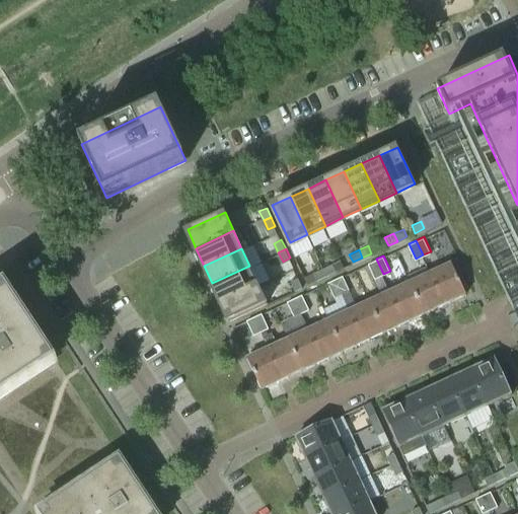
[(376,259),(369,263),(376,277),(383,274),(376,259)]
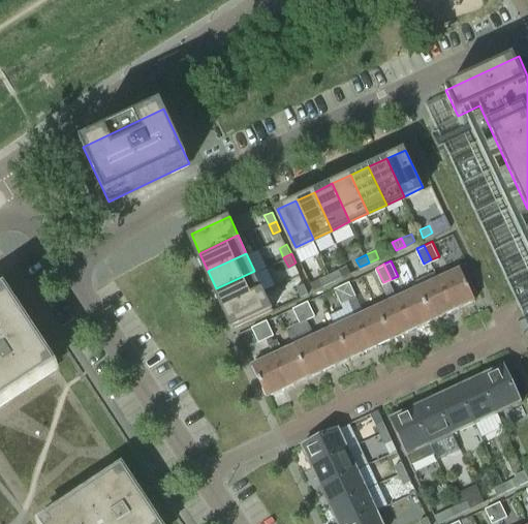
[(439,275),(454,307),(475,297),(461,266),(439,275)]
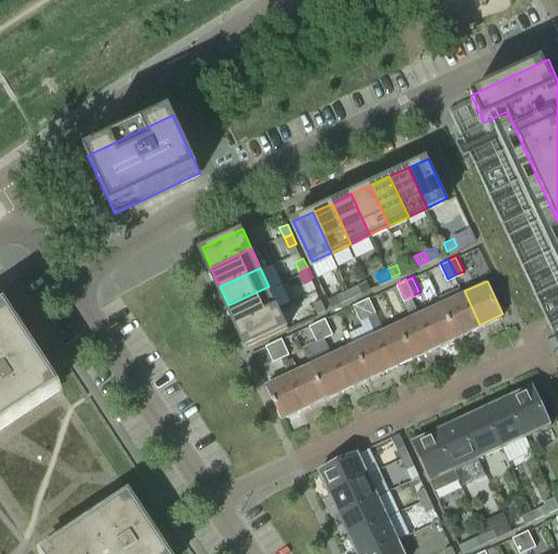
[(348,287),(352,295),(361,291),(358,282),(348,287)]
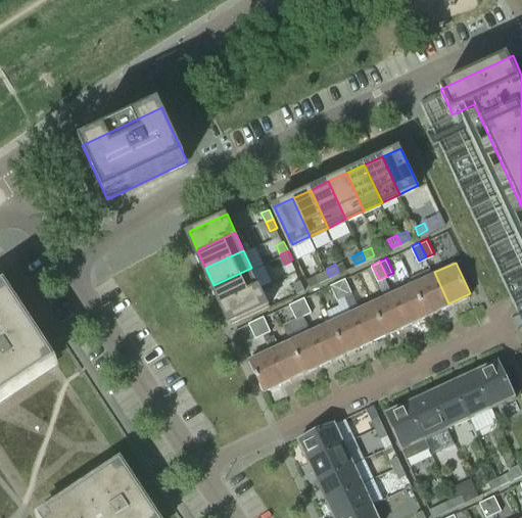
[(261,286),(251,268),(214,285),(222,303),(261,286)]
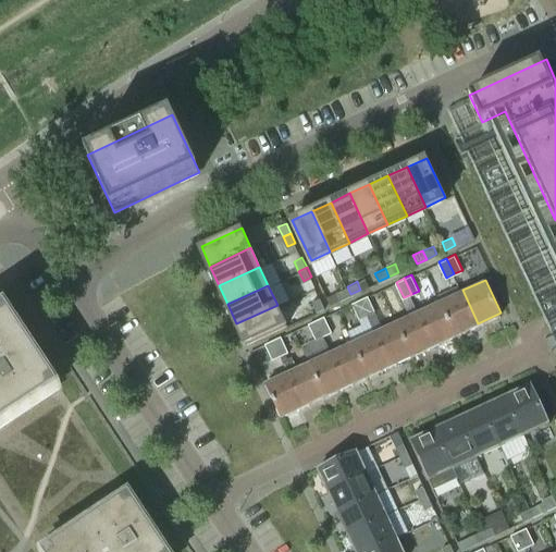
[(350,294),(347,286),(337,291),(341,298),(350,294)]
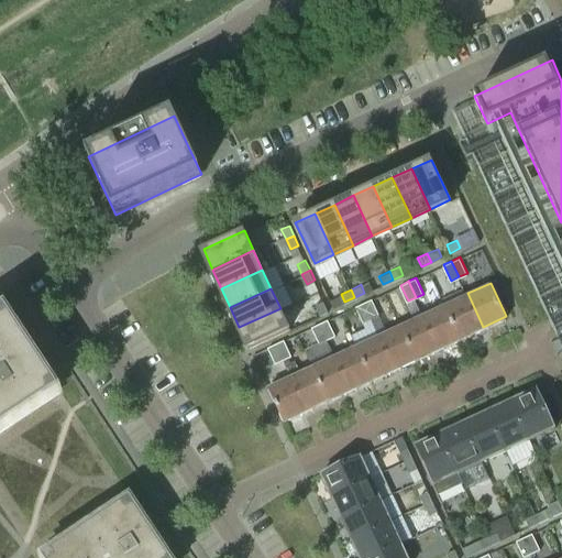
[(461,337),(483,327),(467,293),(445,304),(461,337)]
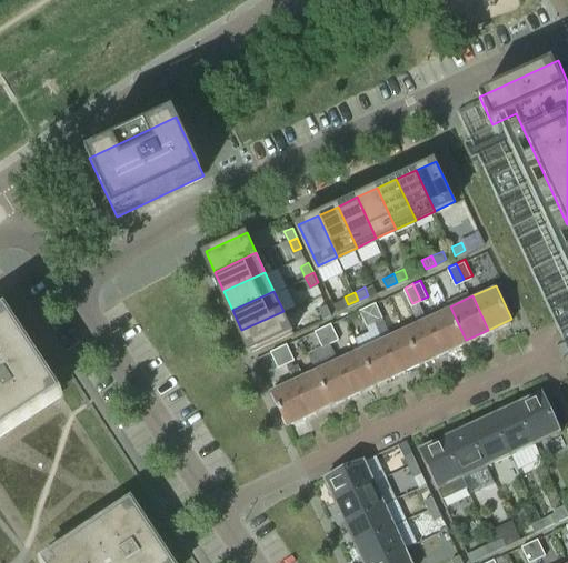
[(345,297),(335,301),(338,310),(348,304),(345,297)]
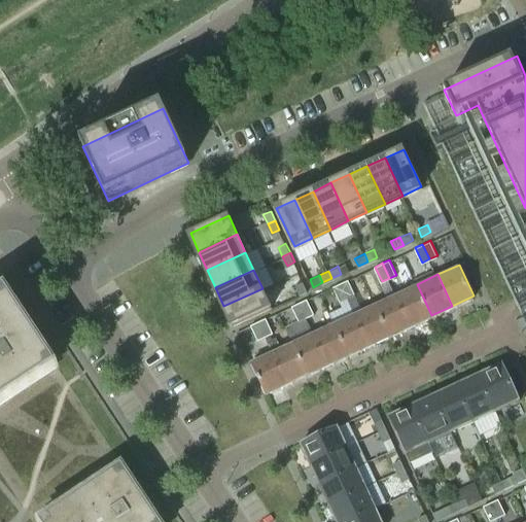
[(348,278),(341,282),(348,298),(355,293),(348,278)]
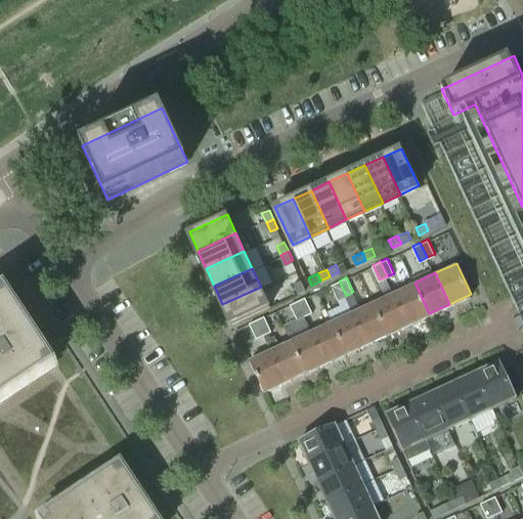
[(298,291),(306,288),(301,278),(294,282),(298,291)]
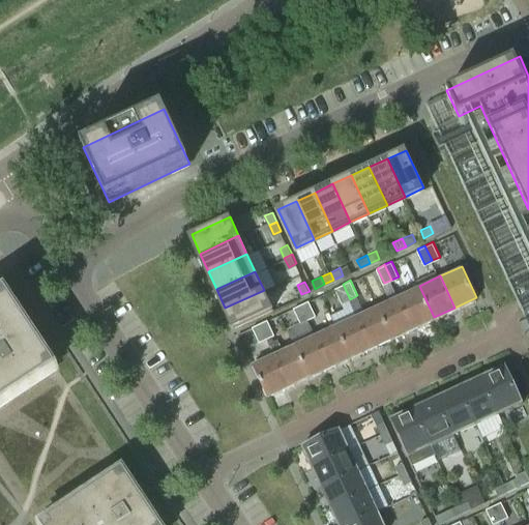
[(343,284),(335,287),(343,302),(350,299),(343,284)]
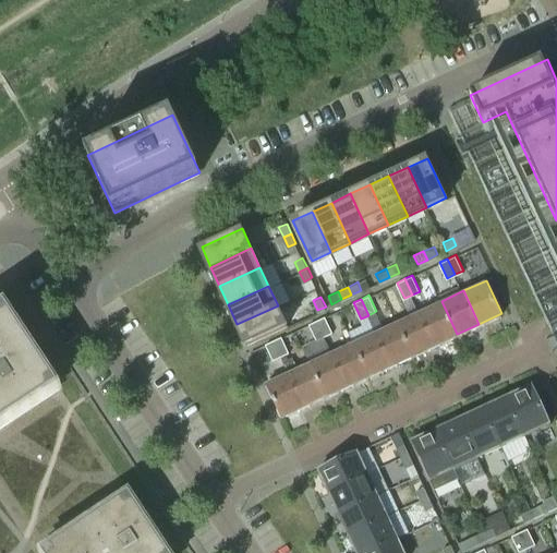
[(457,334),(442,301),(420,311),(435,345),(457,334)]
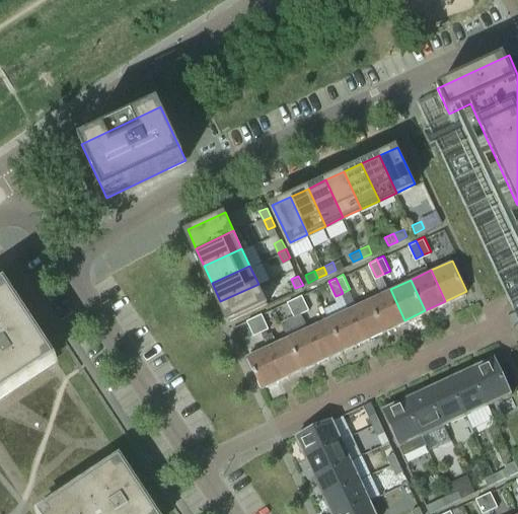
[(220,301),(229,319),(267,302),(259,284),(220,301)]
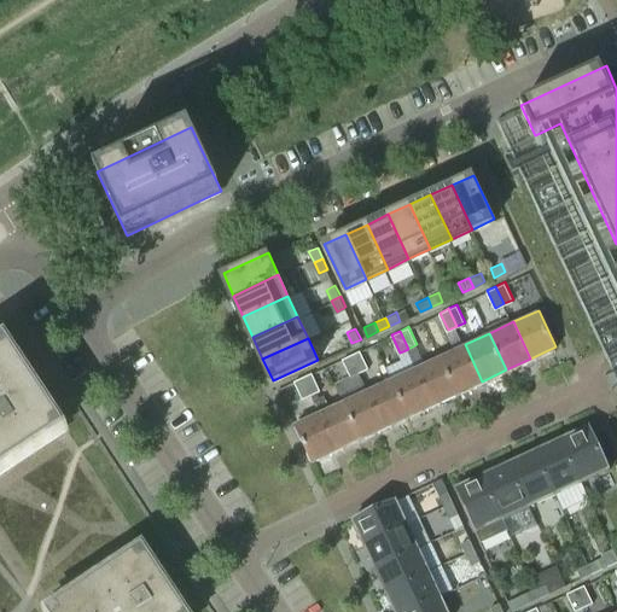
[(0,468),(51,435),(44,425),(58,415),(60,419),(62,418),(40,385),(31,391),(22,376),(30,369),(12,343),(0,350),(0,468)]
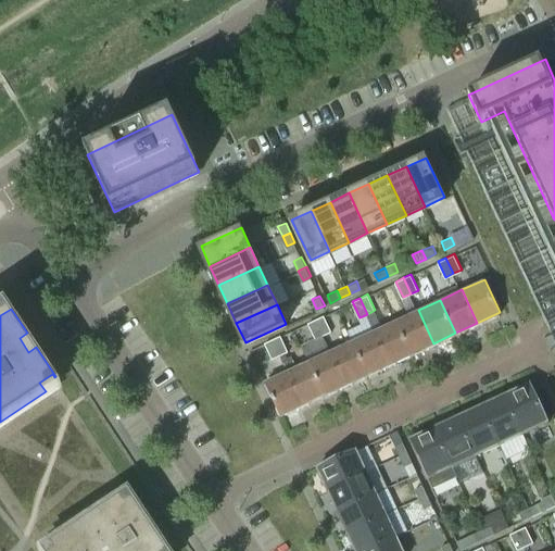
[(412,353),(433,343),(418,310),(396,320),(412,353)]
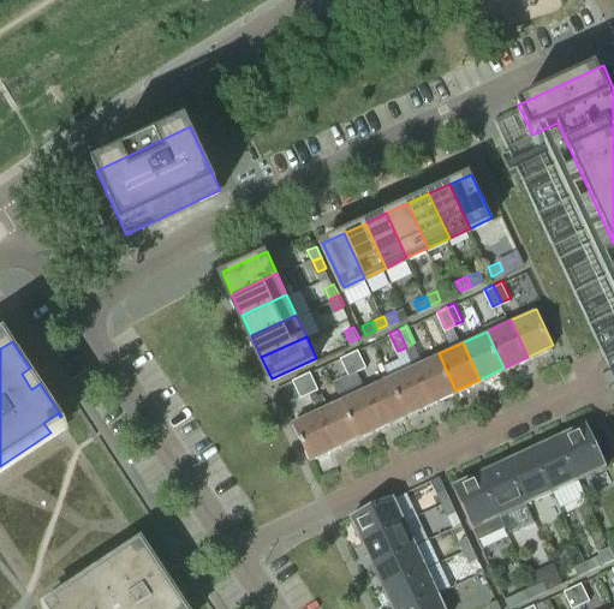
[(358,347),(350,351),(358,369),(367,365),(358,347)]
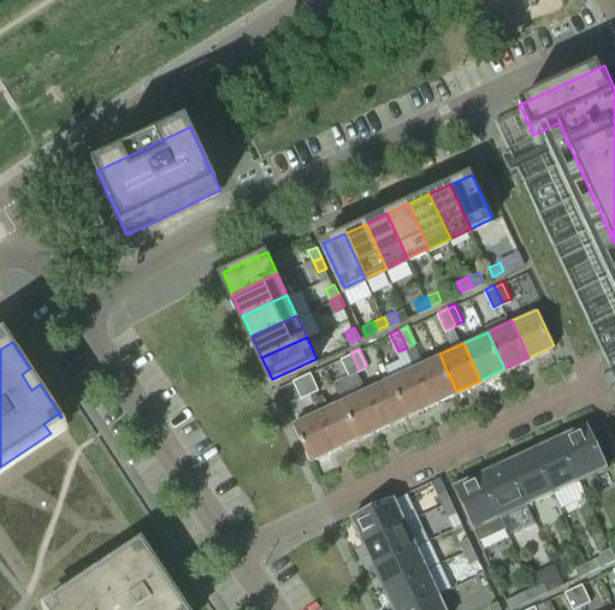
[(350,351),(342,356),(350,374),(359,369),(350,351)]
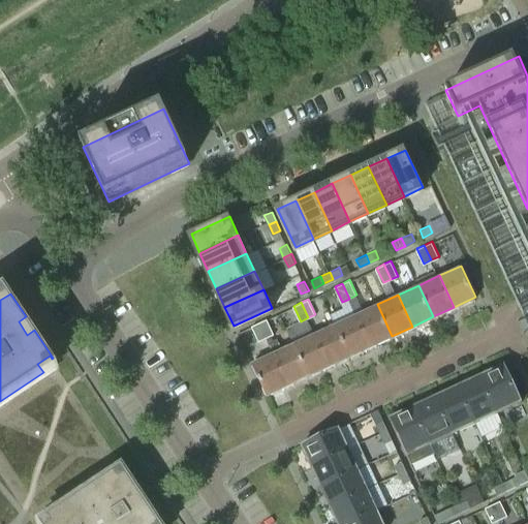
[(392,336),(377,304),(356,314),(371,345),(392,336)]
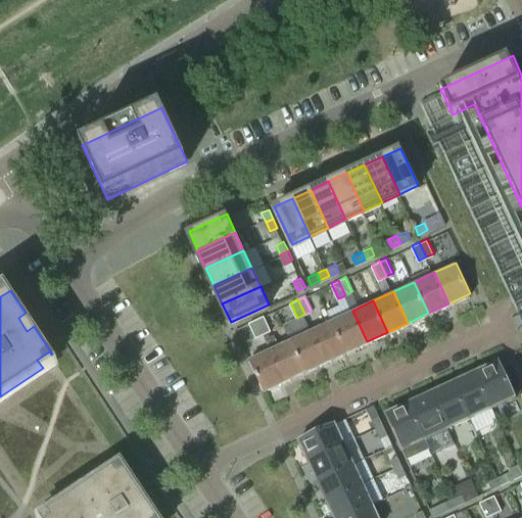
[(346,351),(367,341),(352,311),(332,320),(346,351)]
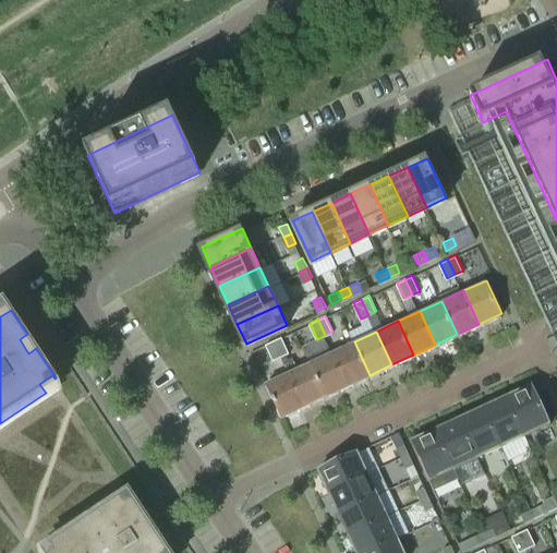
[(281,335),(274,339),(281,356),(289,351),(281,335)]
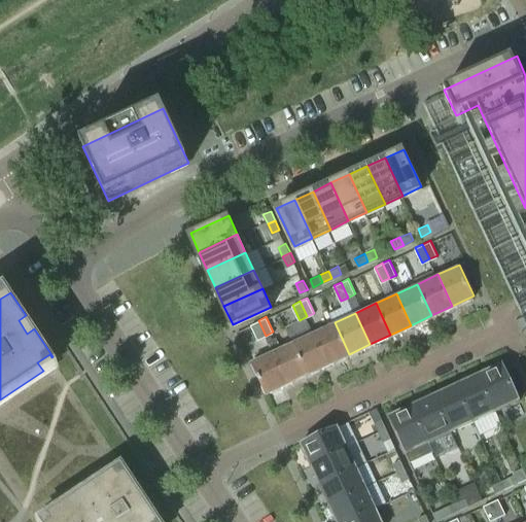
[(258,320),(251,323),(258,339),(266,336),(258,320)]
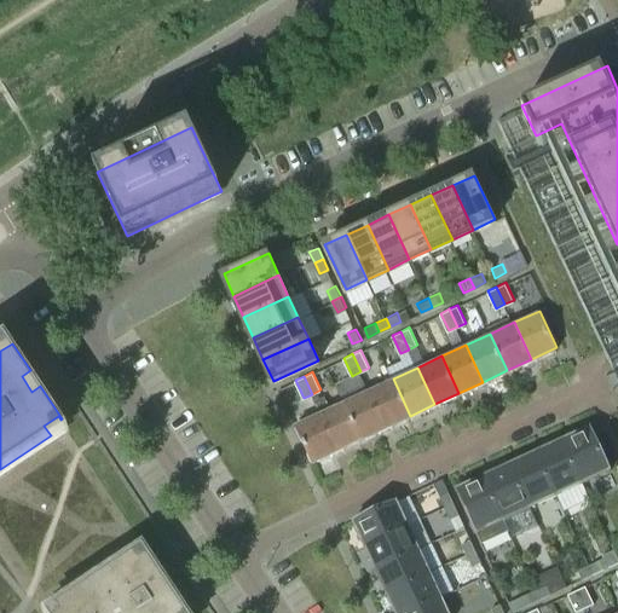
[(393,379),(369,389),(386,427),(410,416),(393,379)]
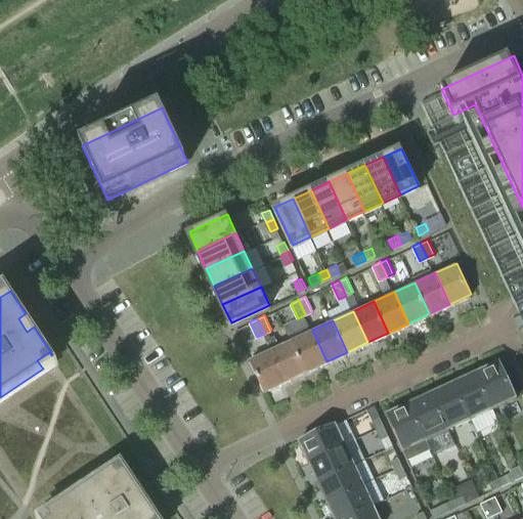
[(327,361),(312,330),(292,339),(306,371),(327,361)]
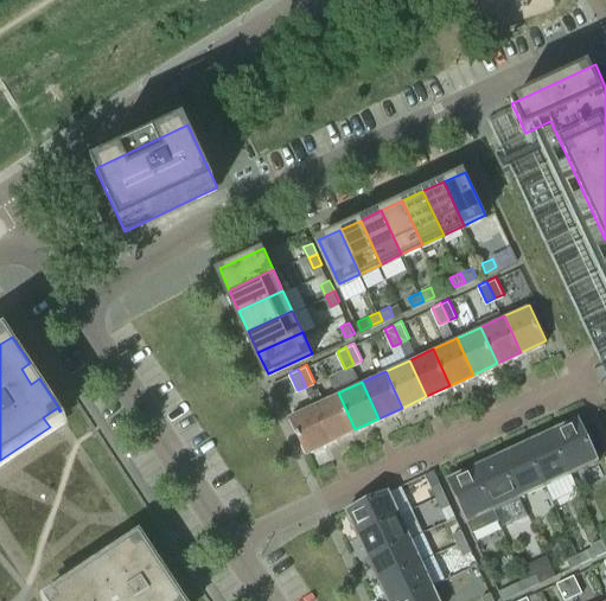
[(314,404),(331,440),(355,429),(338,392),(314,404)]
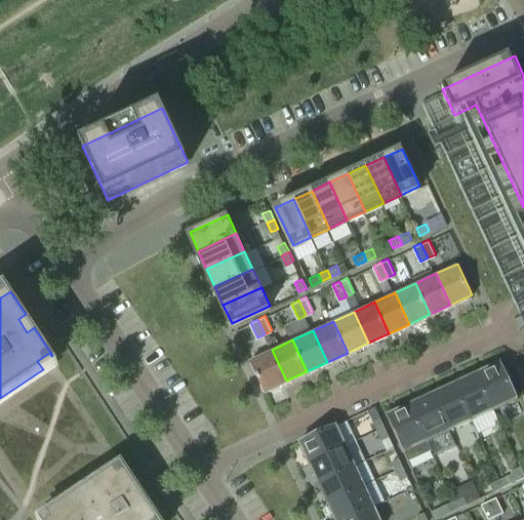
[(265,391),(286,381),(272,350),(250,359),(265,391)]
